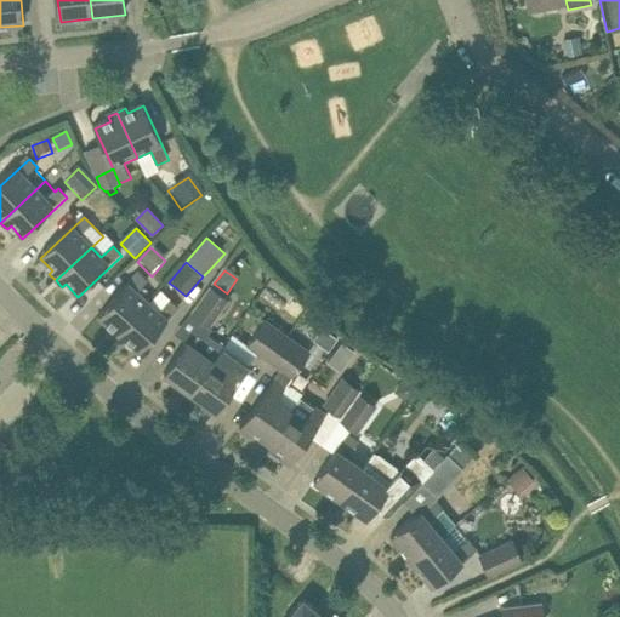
[(109,333),(117,341),(149,303),(138,295),(149,283),(140,274),(100,319),(113,330),(109,333)]
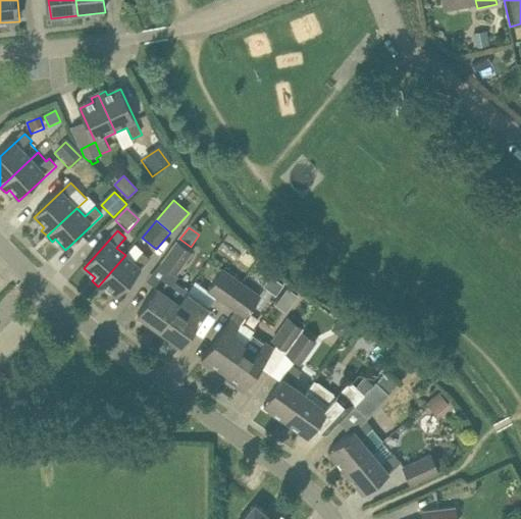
[(191,247),(179,239),(161,265),(177,277),(194,254),(189,250),(191,247)]
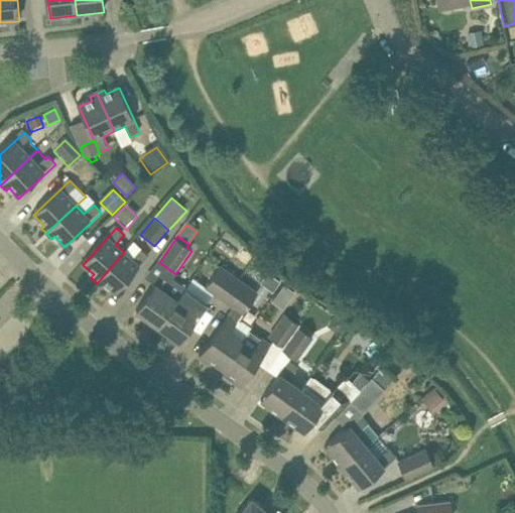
[(124,252),(97,283),(103,288),(106,285),(116,294),(149,257),(142,251),(133,260),(124,252)]
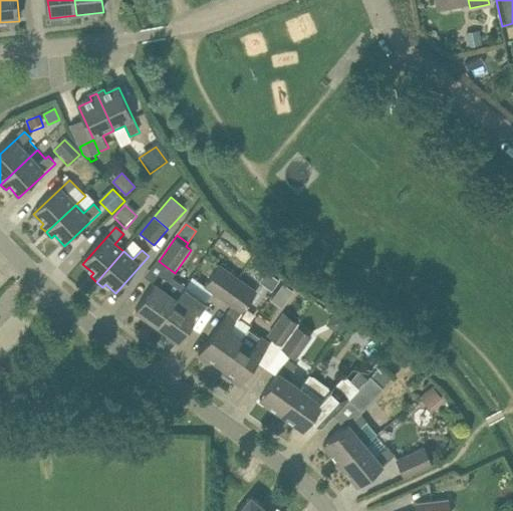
[(206,287),(224,300),(238,280),(220,267),(206,287)]
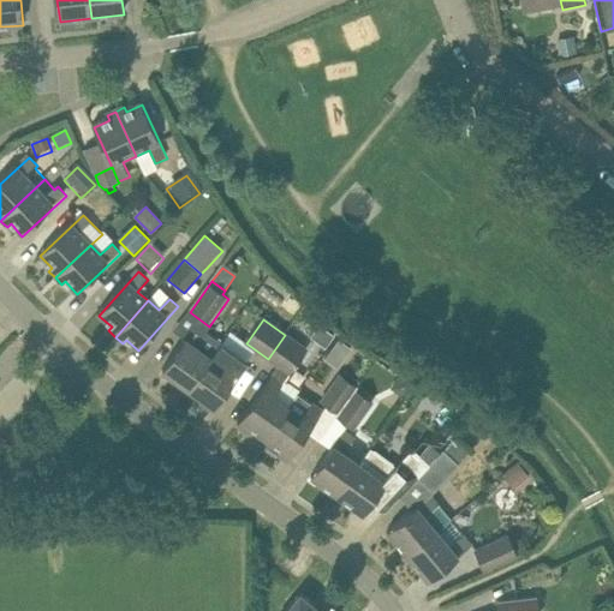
[(222,345),(196,325),(164,371),(190,390),(222,345)]
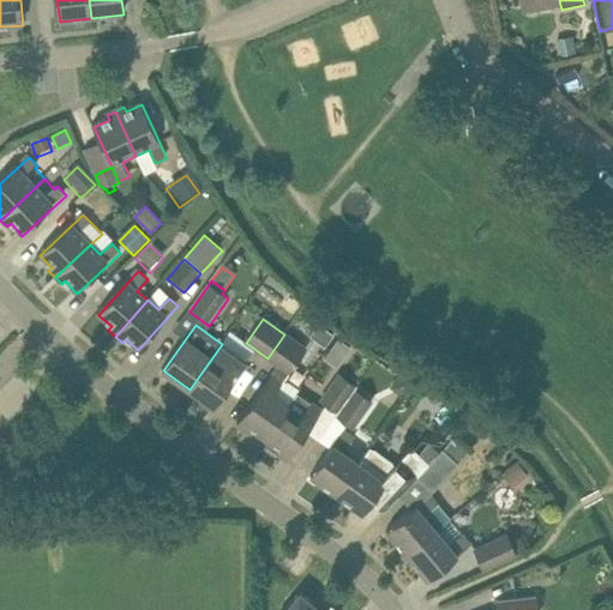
[(284,334),(268,358),(280,367),(290,374),(307,350),(284,334)]
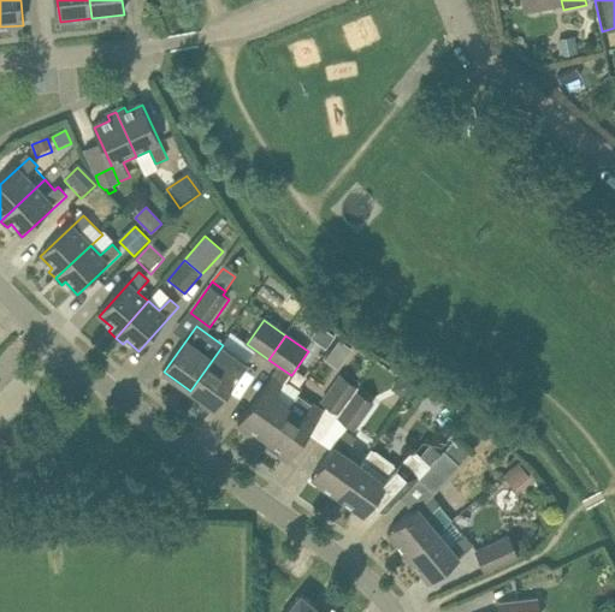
[(223,345),(190,391),(217,409),(249,364),(223,345)]
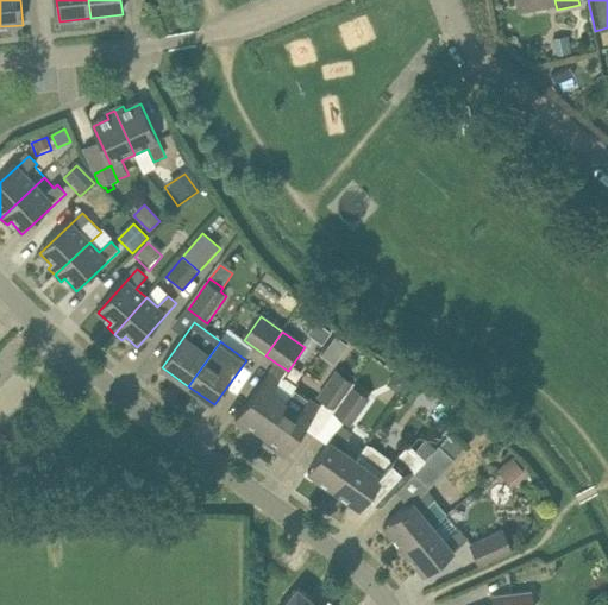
[(277,364),(236,421),(248,429),(250,424),(265,435),(287,405),(288,403),(287,402),(295,391),(298,388),(288,380),(281,380),(288,371),(277,364)]
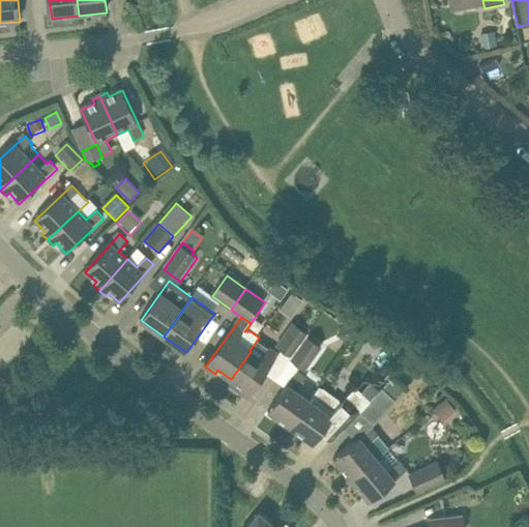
[(277,348),(292,358),(306,338),(309,334),(294,324),(277,348)]
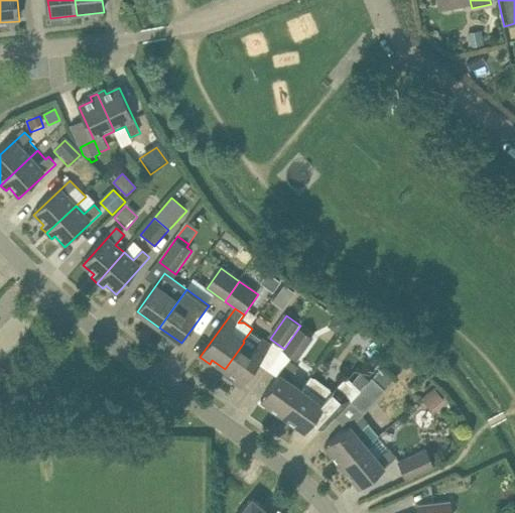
[(327,330),(340,340),(350,326),(336,317),(327,330)]
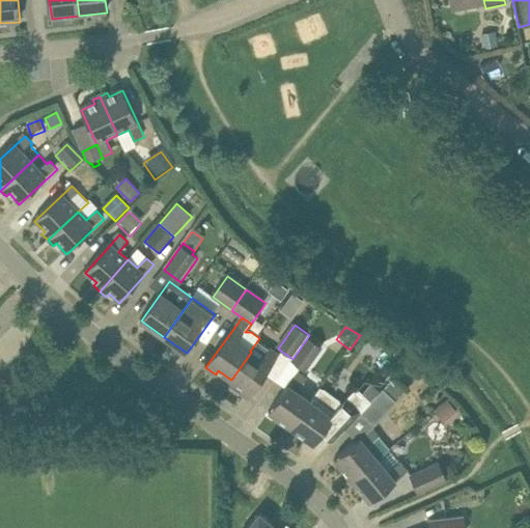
[(267,328),(260,339),(277,349),(283,337),(267,328)]
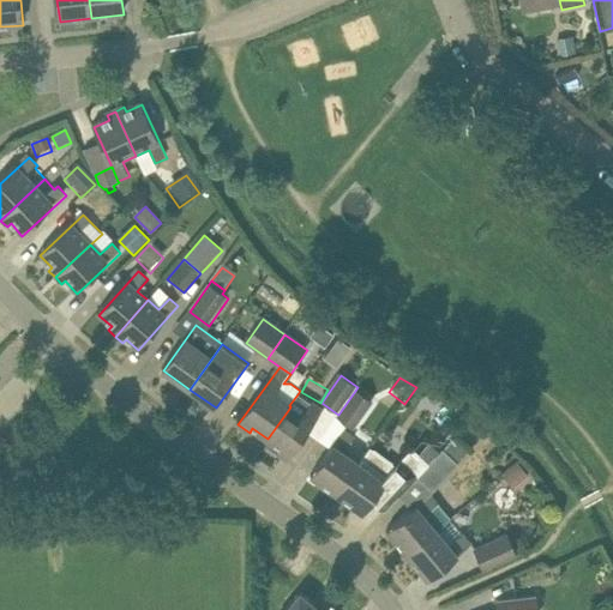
[(336,417),(353,429),(373,403),(356,391),(338,415),(336,417)]
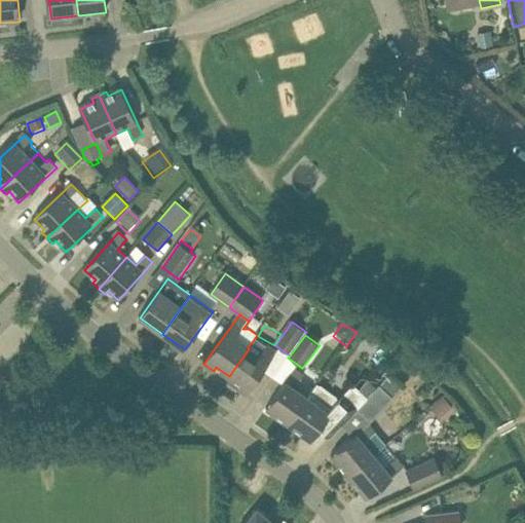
[(248,350),(229,376),(239,384),(237,387),(247,395),(276,353),(272,350),(273,348),(268,344),(266,346),(255,338),(248,347),(249,348),(248,350)]
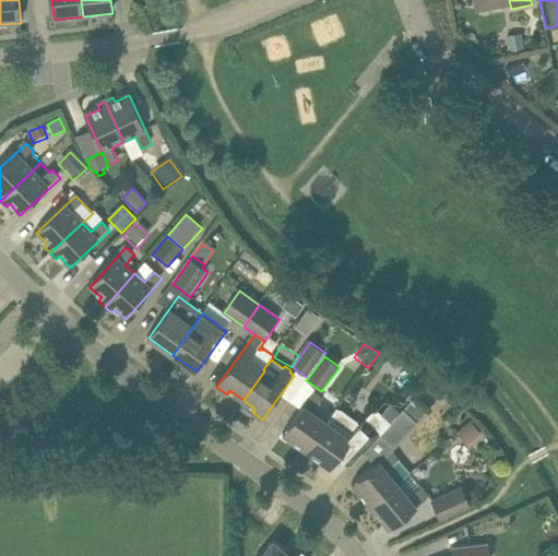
[(284,435),(308,452),(328,424),(313,414),(323,401),(313,393),(284,435)]
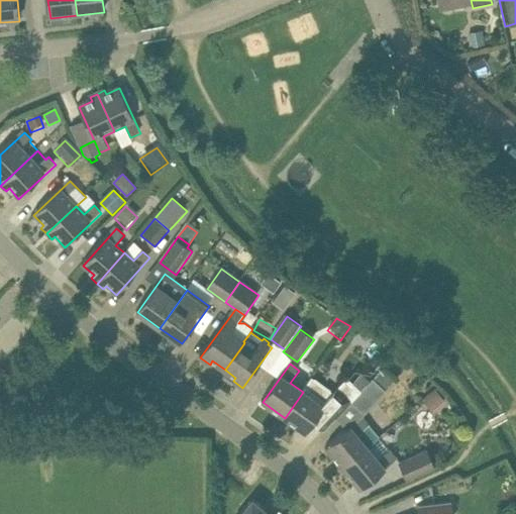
[(382,370),(352,403),(366,415),(396,382),(382,370)]
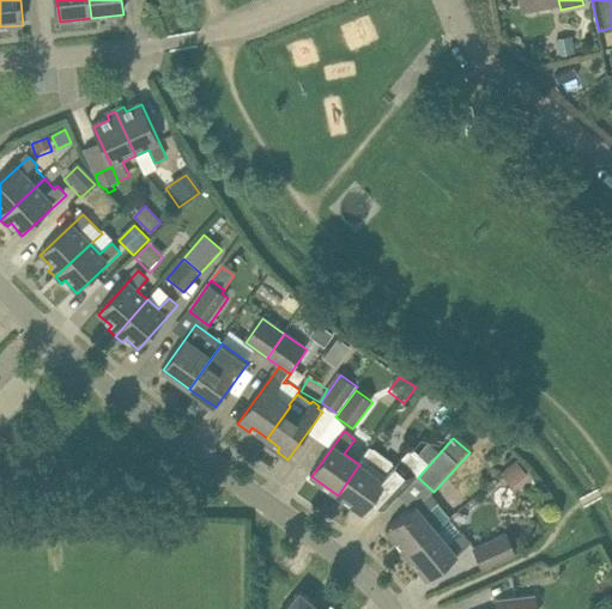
[(359,464),(338,495),(364,515),(381,489),(394,503),(440,454),(429,443),(419,454),(413,449),(399,462),(397,461),(393,463),(371,448),(359,464)]
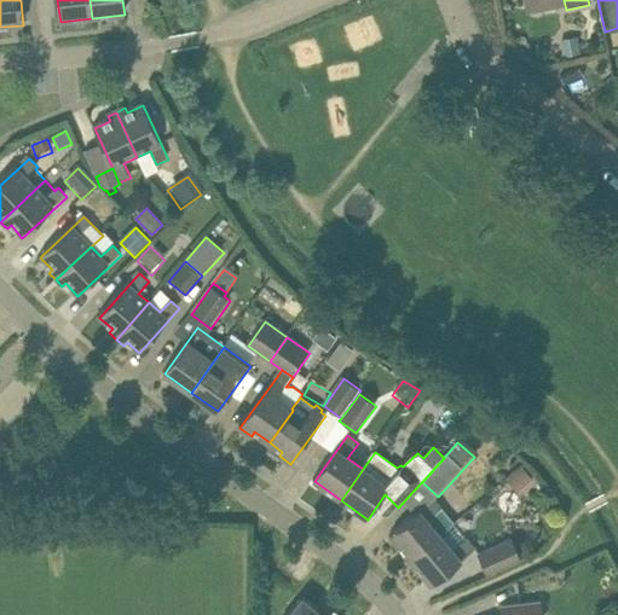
[(507,485),(518,498),(533,485),(523,471),(507,485)]
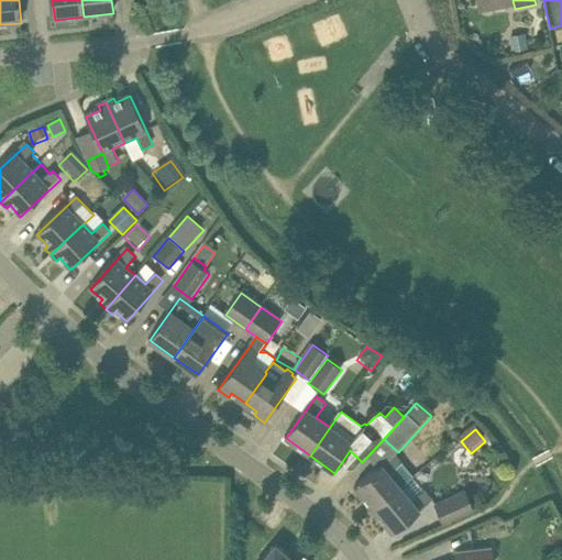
[(395,456),(355,489),(374,512),(401,489),(414,479),(395,456)]
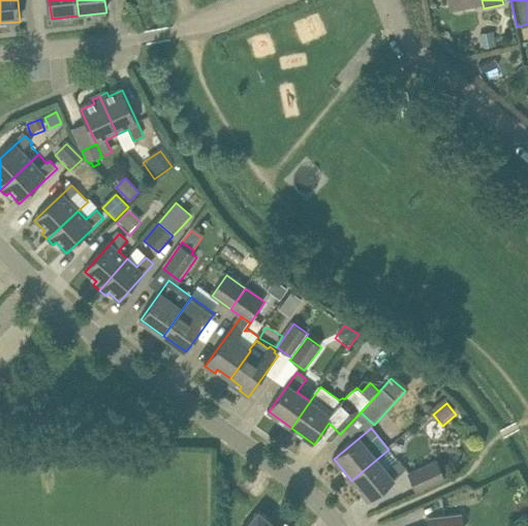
[(377,459),(351,481),(370,501),(406,470),(399,462),(387,471),(377,459)]
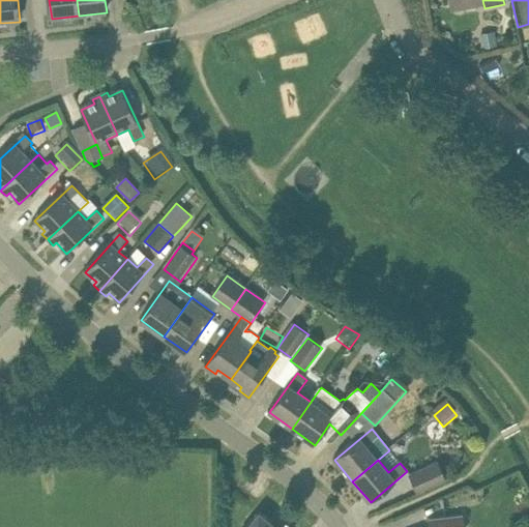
[(405,476),(414,495),(443,481),(435,462),(405,476)]
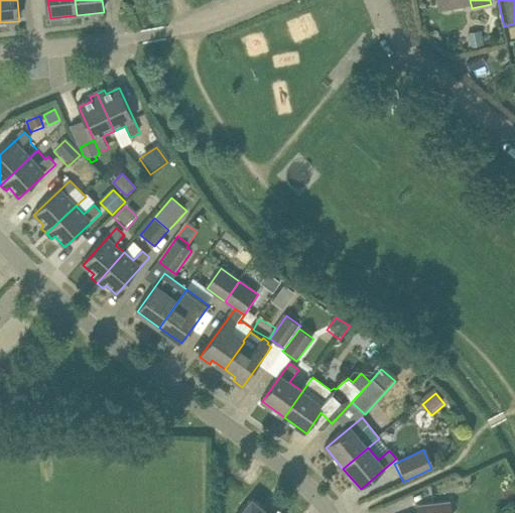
[(252,500),(242,512),(274,512),(271,509),(269,512),(267,512),(252,500)]
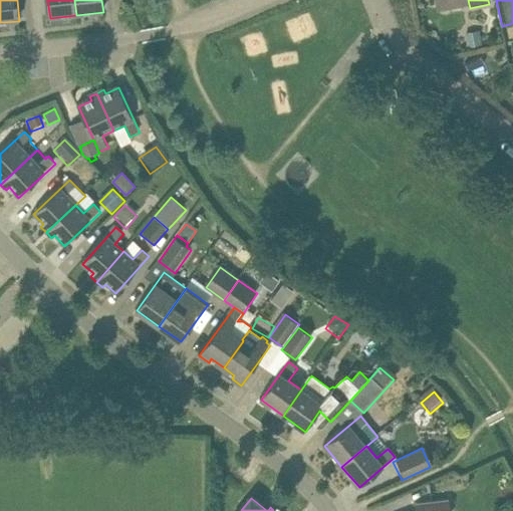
[(418,504),(418,510),(450,510),(449,501),(418,504)]
